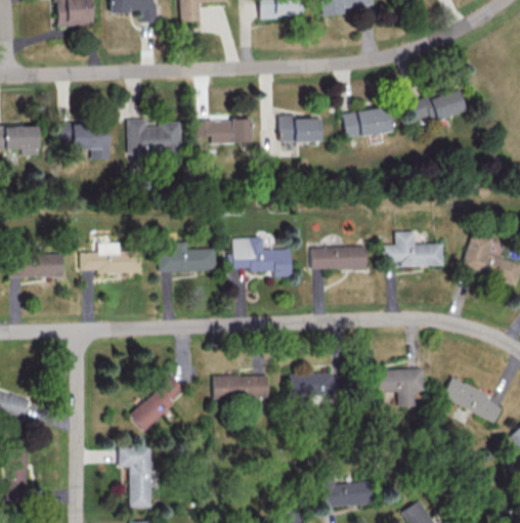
[(55,0),(56,26),(91,26),(90,0),(55,0)]
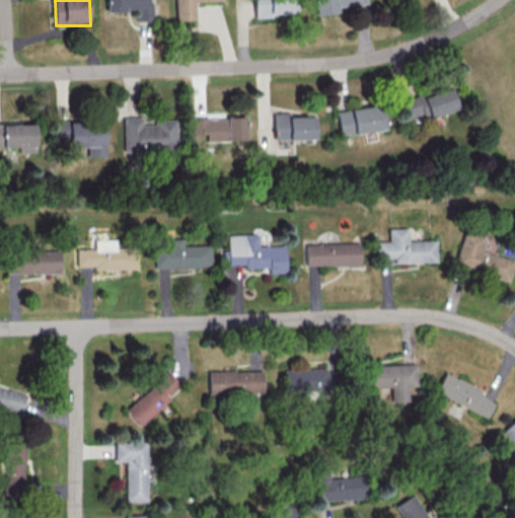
[(198,2),(225,1),(225,0),(178,0),(179,21),(198,20),(198,2)]
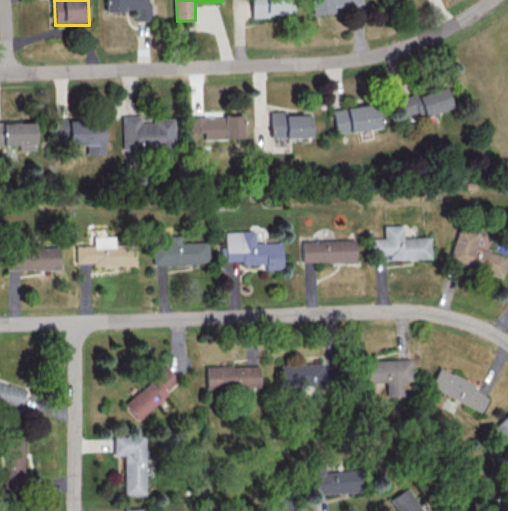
[(294,0),(267,0),(254,0),(254,16),(295,16),(294,0)]
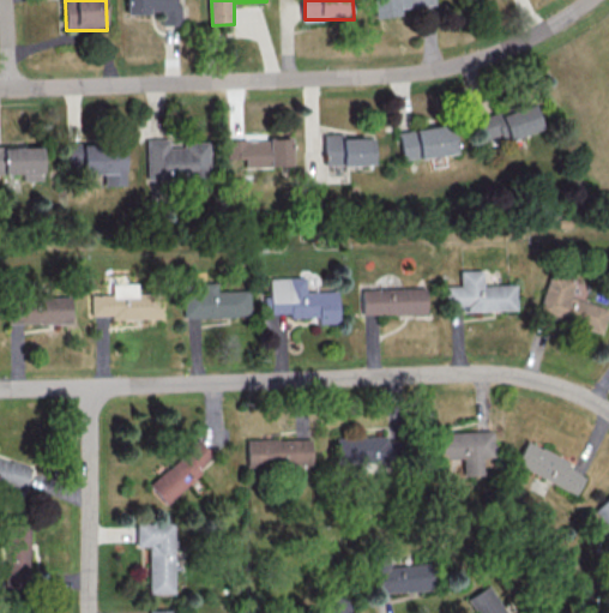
[(439,6),(438,0),(375,0),(378,18),(405,16),(404,8),(439,6)]
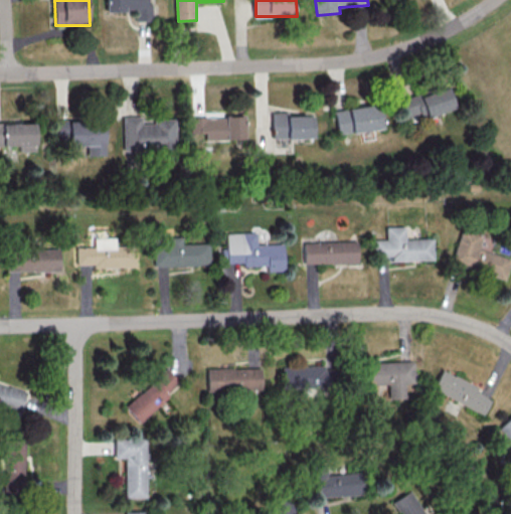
[(457,107),(451,87),(404,102),(410,122),(457,107)]
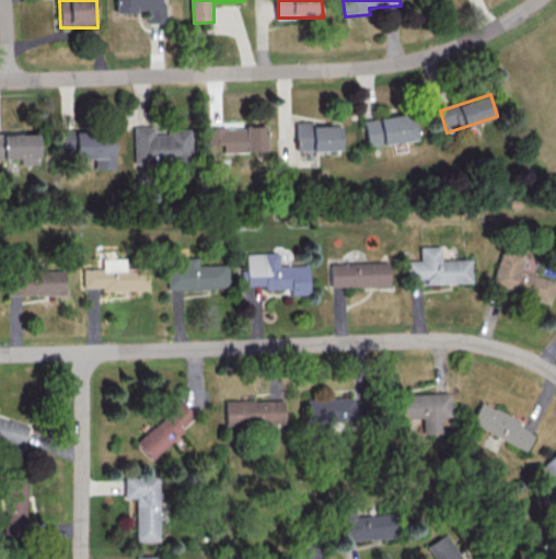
[(416,114),(368,120),(371,148),(420,140),(416,114)]
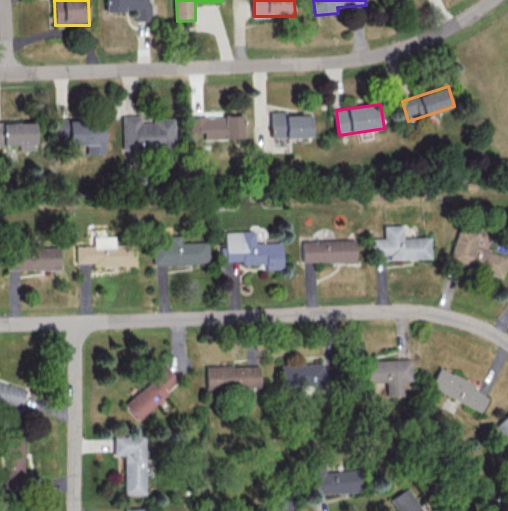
[(315,115),(289,116),(289,112),(273,113),(274,138),(316,137),(315,115)]
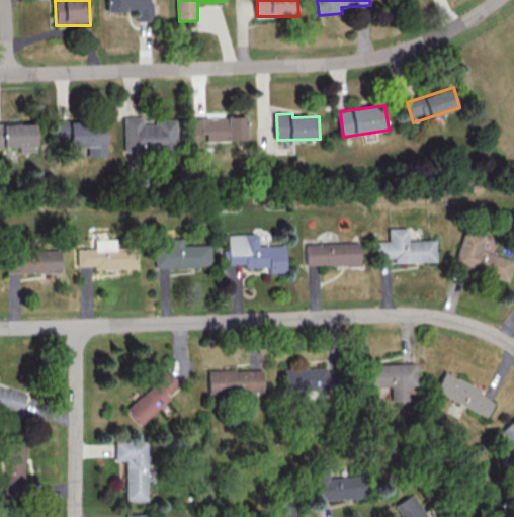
[(125,117),(126,152),(179,150),(178,120),(157,120),(157,124),(145,124),(145,117),(125,117)]
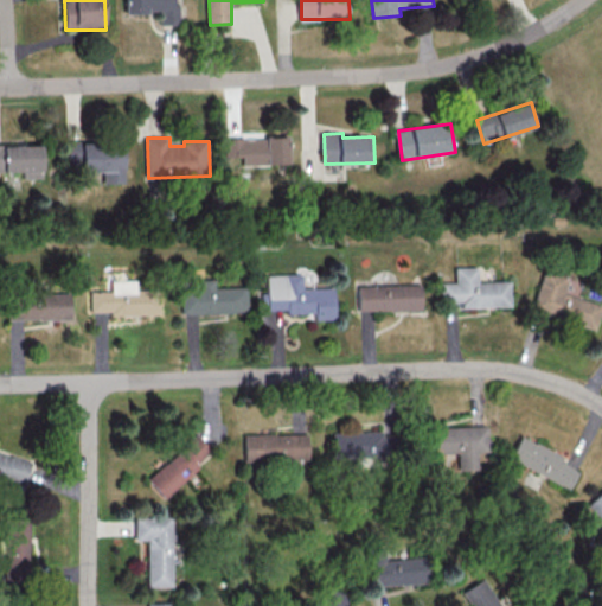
[(292,138),(228,139),(228,158),(245,158),(247,166),(293,165),(292,138)]
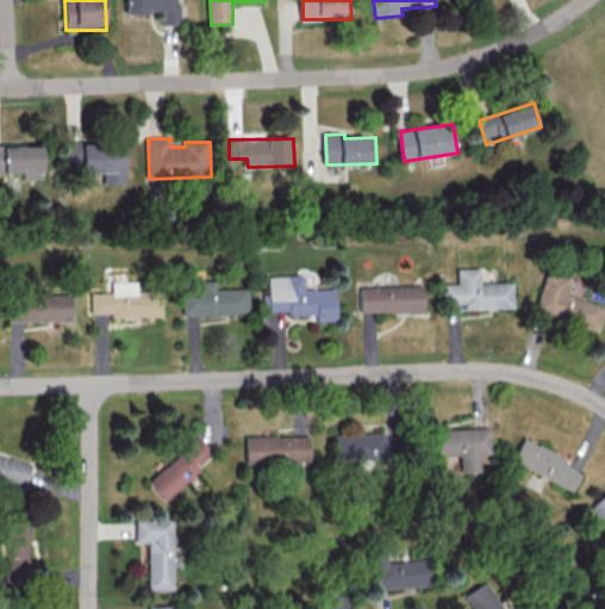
[(128,185),(128,143),(68,143),(68,166),(83,166),(83,173),(106,173),(106,185),(128,185)]
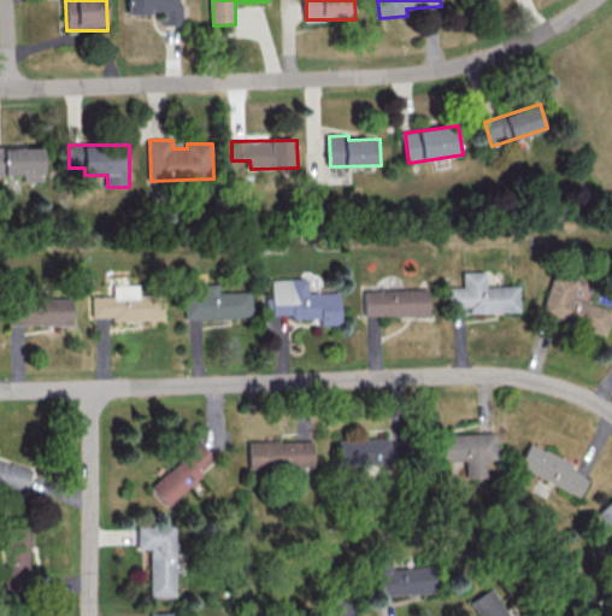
[(45,147),(0,148),(0,175),(25,175),(25,182),(45,182),(45,147)]
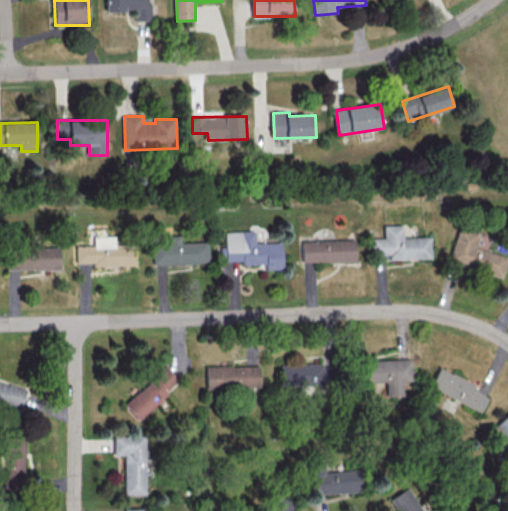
[(434,259),(433,238),(406,238),(406,226),(388,226),(388,239),(375,239),(375,257),(386,257),(386,267),(389,267),(389,260),(434,259)]
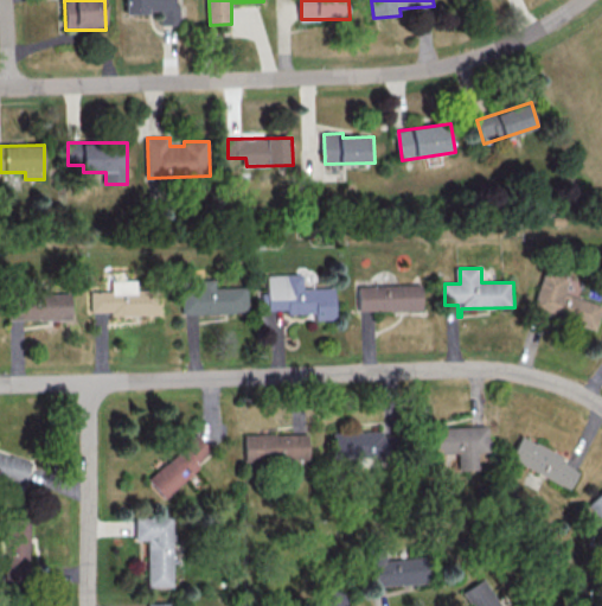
[(536,311),(600,329),(601,324),(601,304),(568,294),(572,279),(548,272),(536,311)]
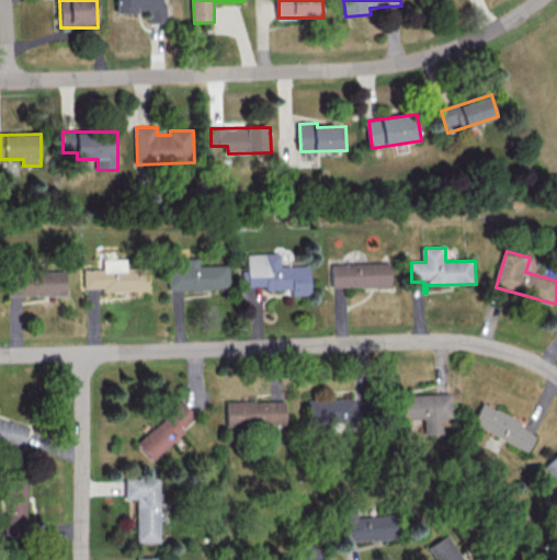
[(313,296),(311,266),(283,267),(283,253),(250,254),(250,287),(269,287),(269,290),(294,290),(294,296),(313,296)]
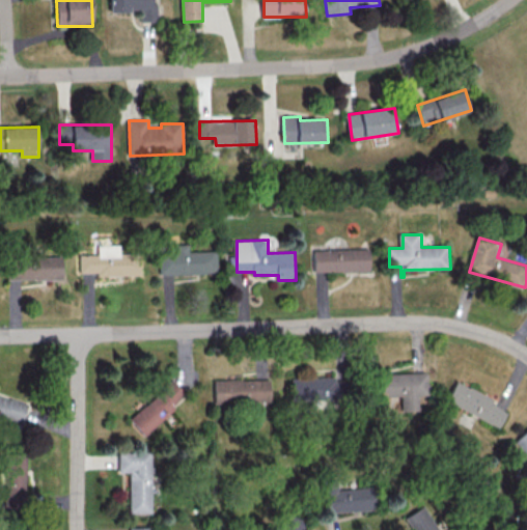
[(219,251),(191,252),(191,245),(177,245),(177,252),(162,253),(162,275),(219,274),(219,251)]
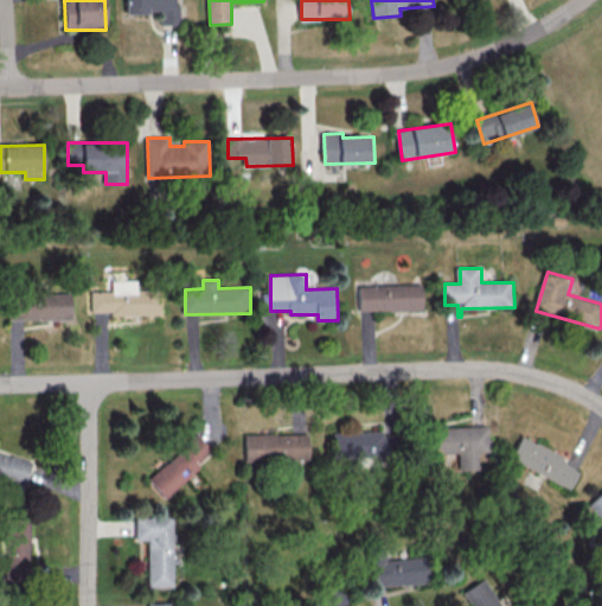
[(94,313),(113,312),(113,316),(162,316),(162,291),(139,291),(139,281),(114,281),(114,292),(93,292),(94,313)]
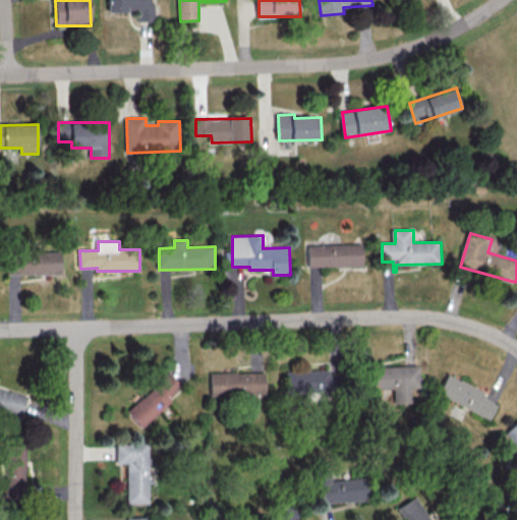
[(364,244),(309,245),(310,268),(364,267),(364,244)]
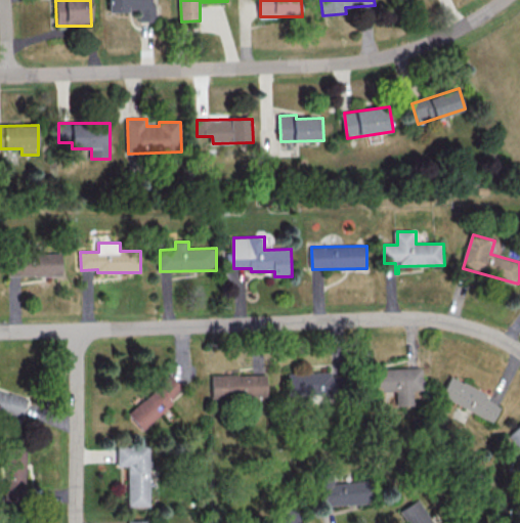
[(9,277),(63,275),(63,253),(9,255),(9,277)]
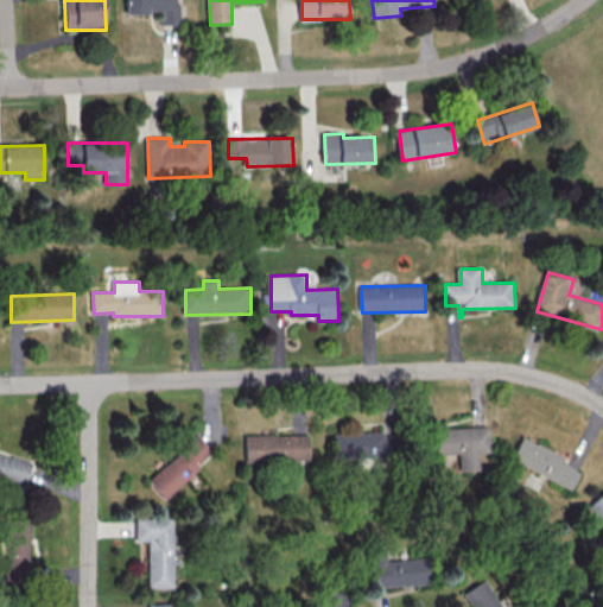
[(493,427),(437,429),(437,455),(462,454),(462,472),(481,470),(481,454),(493,453),(493,427)]
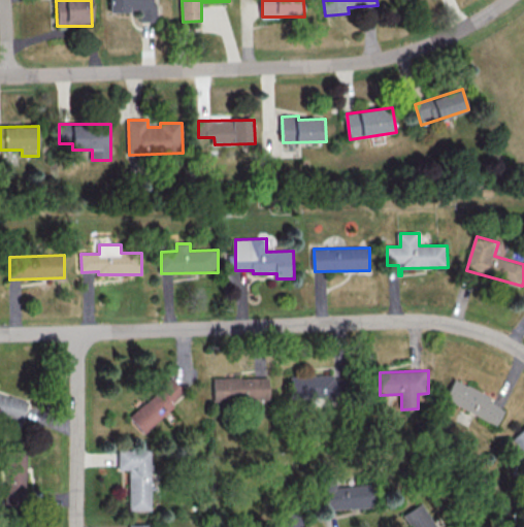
[(292,374),(292,397),(340,398),(341,376),(292,374)]
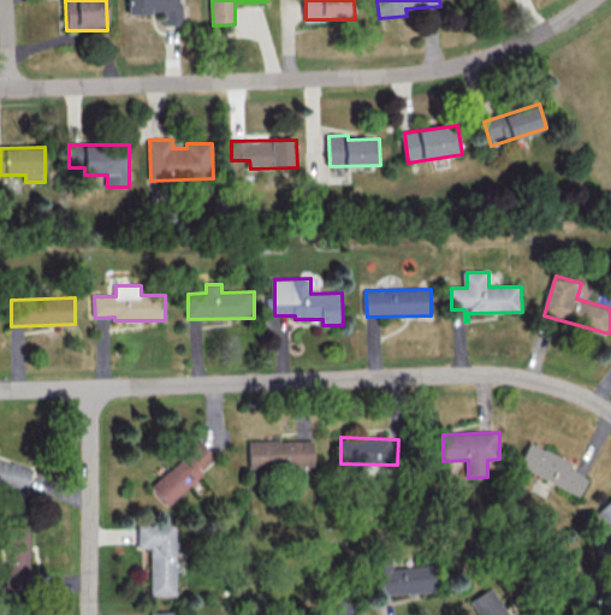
[(153,489),(171,507),(219,459),(202,441),(153,489)]
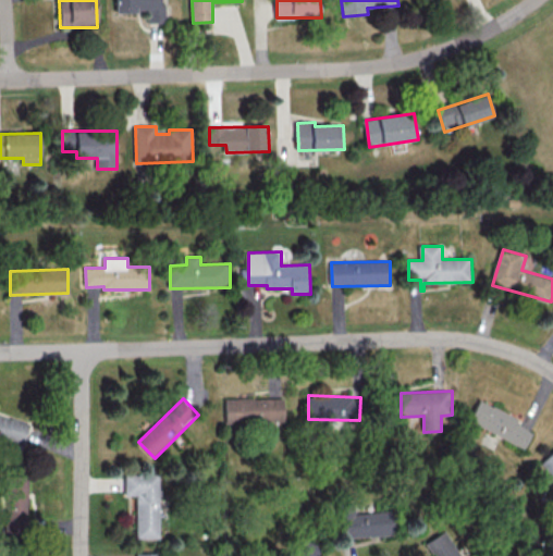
[(285,422),(285,398),(228,399),(228,423),(285,422)]
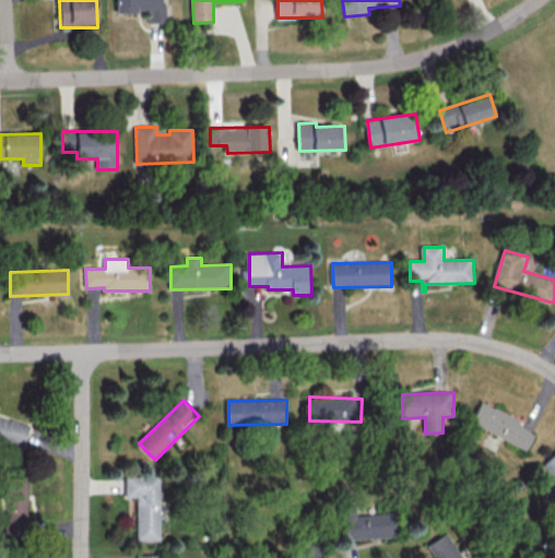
[(536,434),(520,426),(523,420),(483,402),(473,424),(529,450),(536,434)]
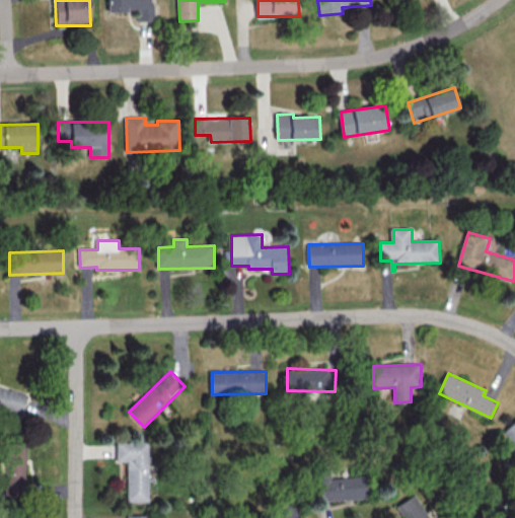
[(29,393),(0,385),(0,408),(23,415),(29,393)]
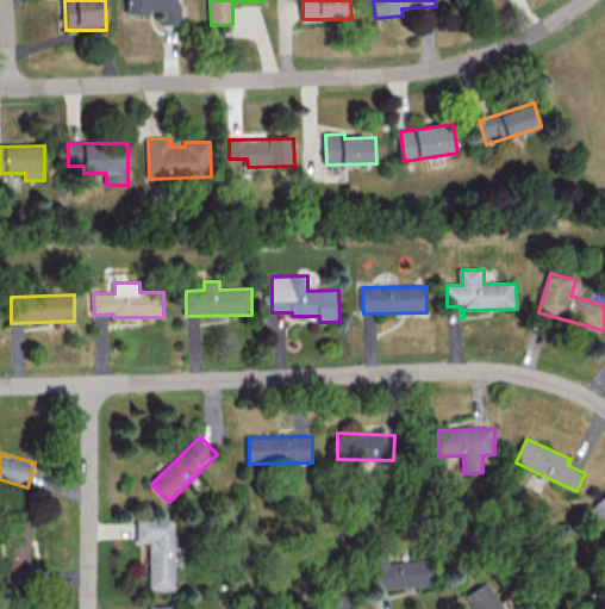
[(604,497),(594,508),(604,519),(604,497)]
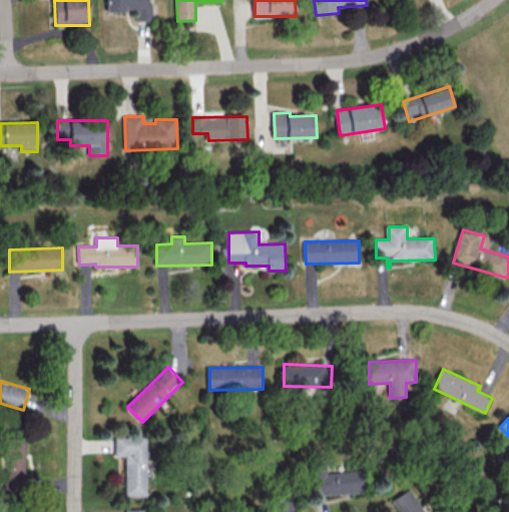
[(26,490),(28,436),(7,435),(5,490),(26,490)]
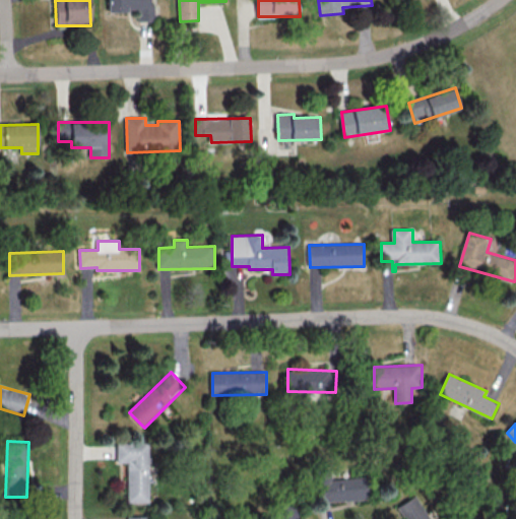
[(129,463),(130,503),(151,503),(150,441),(118,442),(118,463),(129,463)]
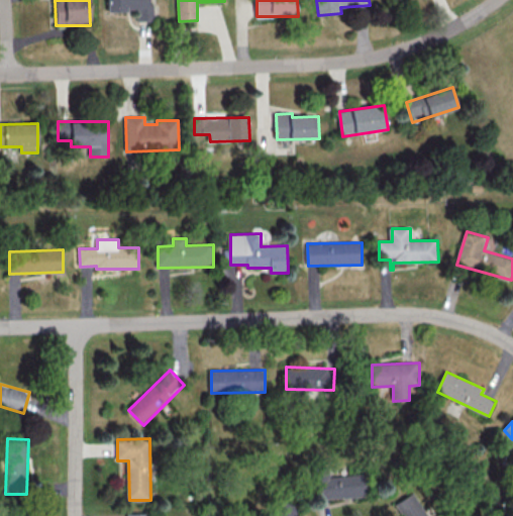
[(319,500),(367,498),(366,476),(331,477),(331,473),(318,474),(319,500)]
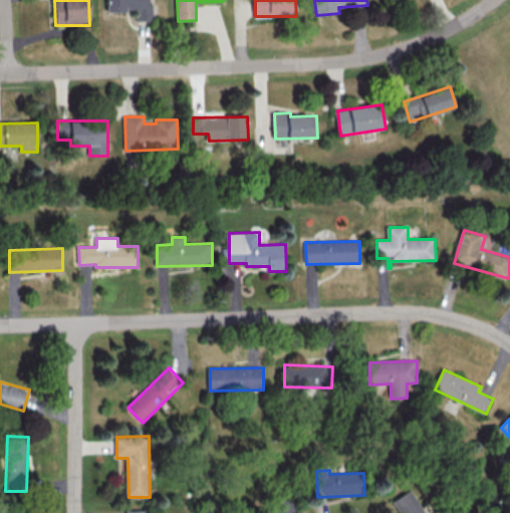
[(396,501),(402,512),(428,512),(415,490),(396,501)]
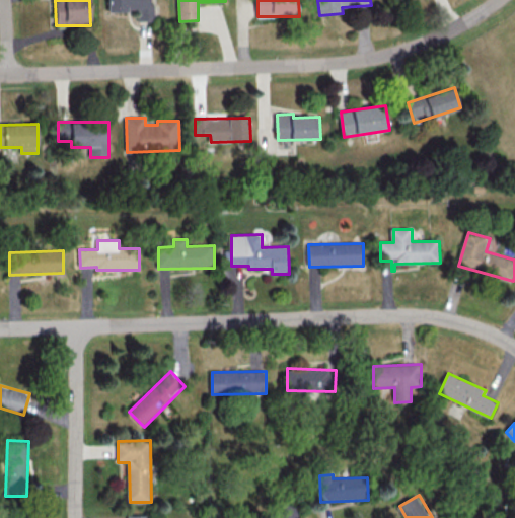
[(298,517),(301,509),(281,503),(275,517),(298,517)]
